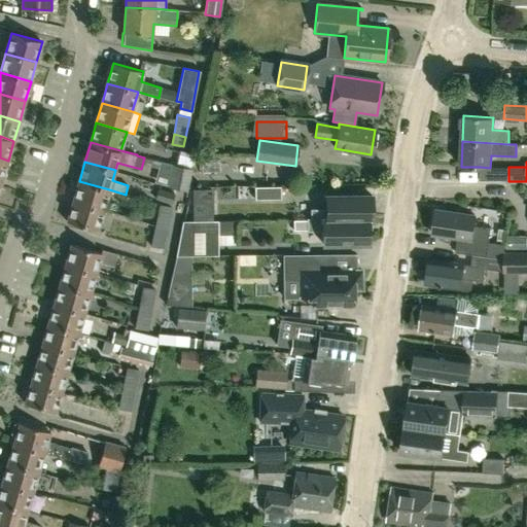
[(180,167),(172,165),(169,176),(166,186),(186,191),(191,170),(189,169),(180,166),(180,167)]
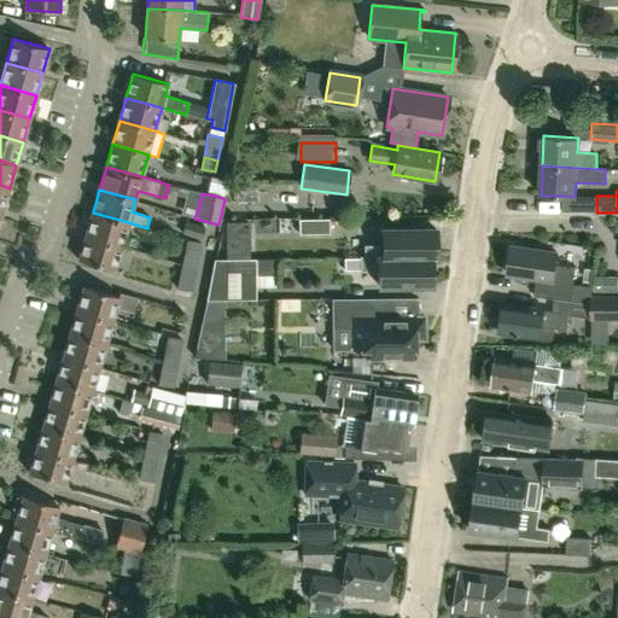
[(122,246),(128,222),(93,213),(86,237),(122,246)]
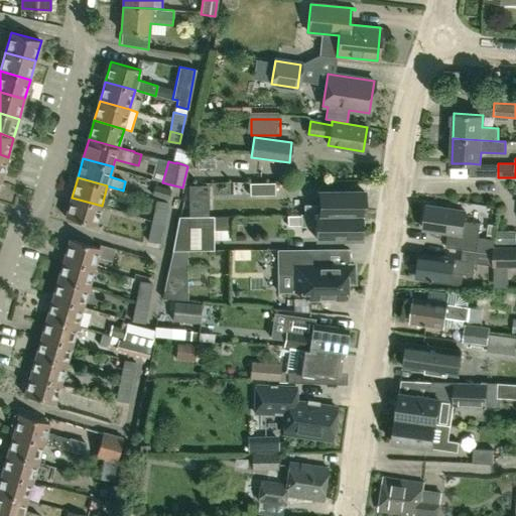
[(249,195),(274,195),(274,182),(249,182),(249,195)]
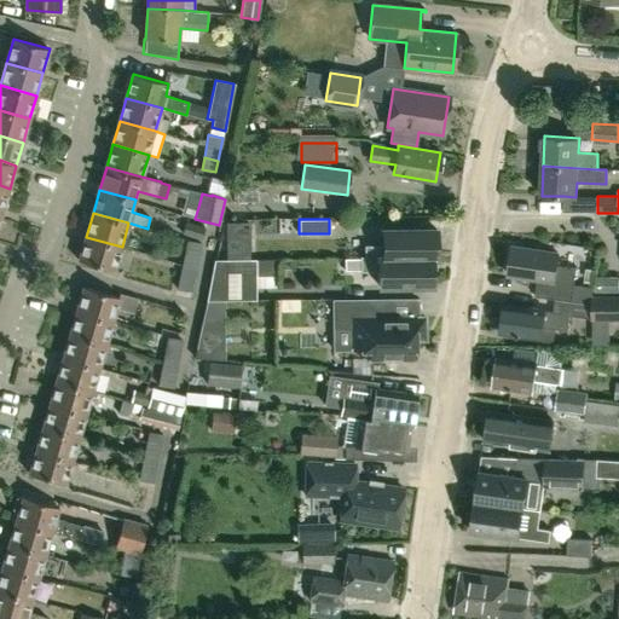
[(226,235),(250,235),(250,223),(226,223),(226,235)]
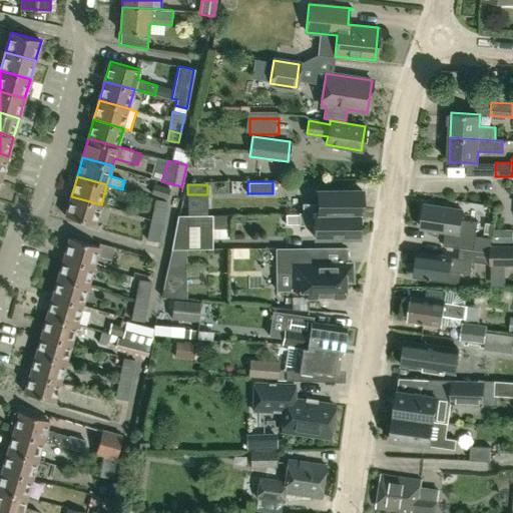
[(314,190),(314,203),(302,203),(303,211),(299,211),(299,213),(358,213),(359,214),(362,214),(362,190),(314,190)]
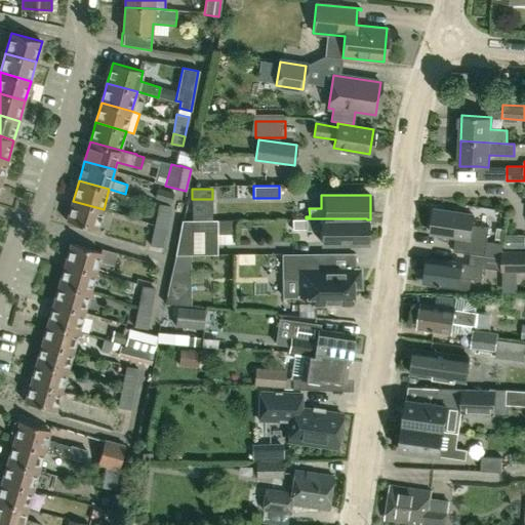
[(97,230),(104,209),(73,201),(68,221),(97,230)]
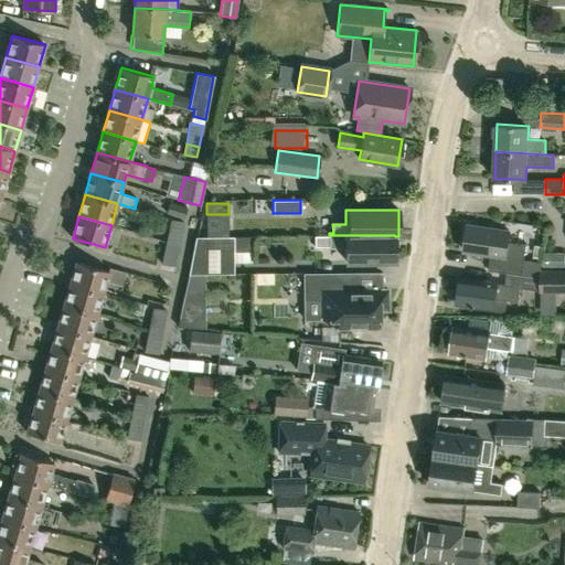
[(167,242),(179,245),(184,223),(171,220),(167,242)]
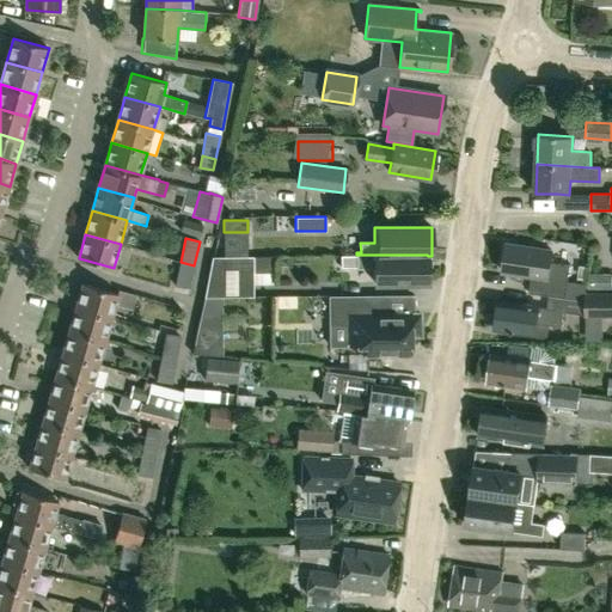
[(586,294),(587,283),(568,281),(570,264),(550,261),(551,250),(507,244),(503,271),(532,276),(530,293),(549,295),(585,300),(586,294)]
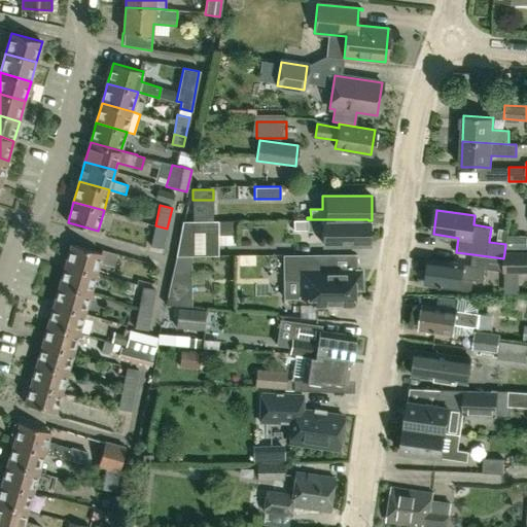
[(322,244),(369,243),(369,220),(367,219),(307,219),(293,220),(293,230),(307,229),(307,232),(322,231),(322,244)]
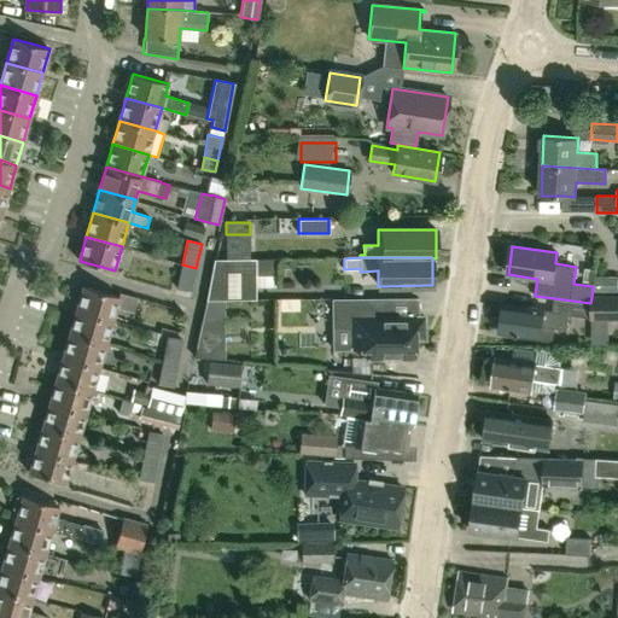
[(226,274),(255,274),(255,258),(225,260),(226,274)]
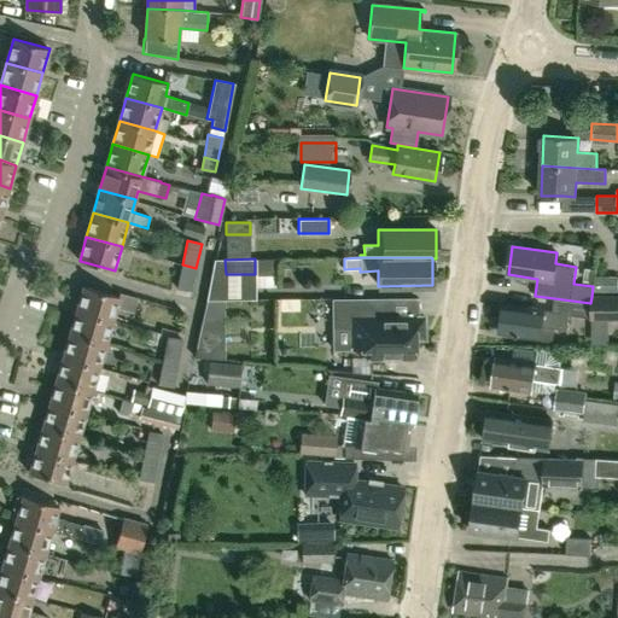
[(179,277),(193,279),(196,268),(182,264),(179,277)]
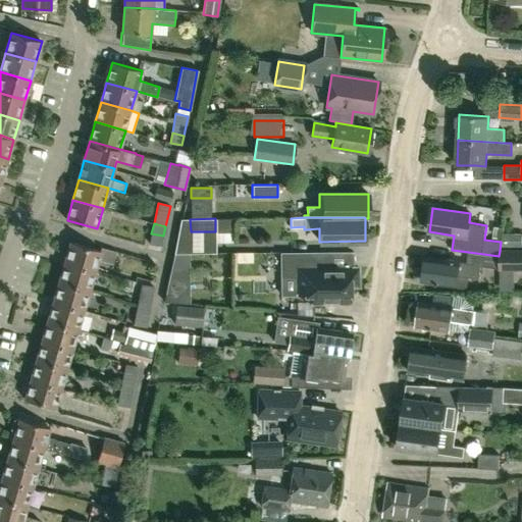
[(218,229),(218,243),(236,242),(235,228),(218,229)]
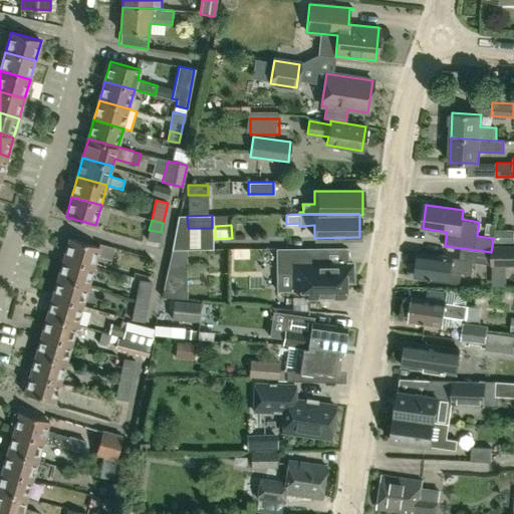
[(159,243),(161,232),(149,230),(147,240),(159,243)]
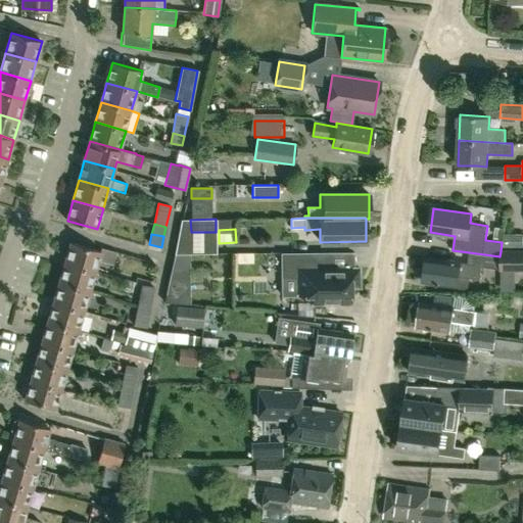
[(63,263),(94,271),(100,250),(69,242),(63,263)]
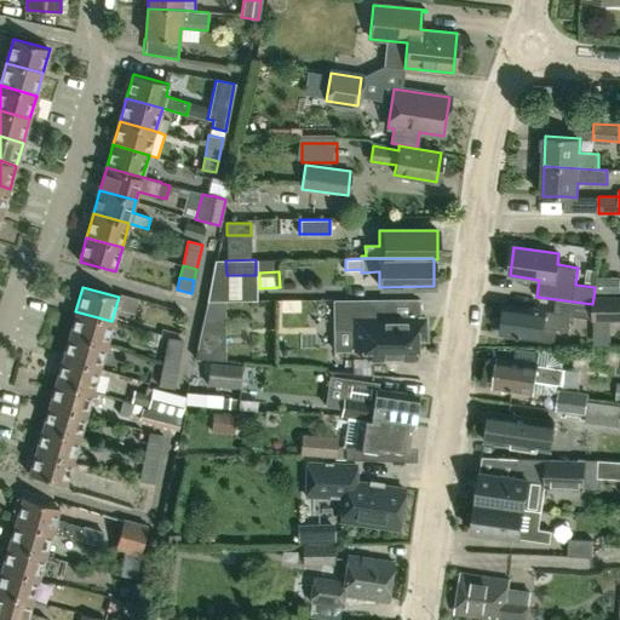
[(505,304),(500,334),(555,342),(556,328),(569,331),(572,315),(592,319),(619,317),(619,297),(593,298),(592,304),(556,299),(555,313),(546,311),(546,310),(505,304)]
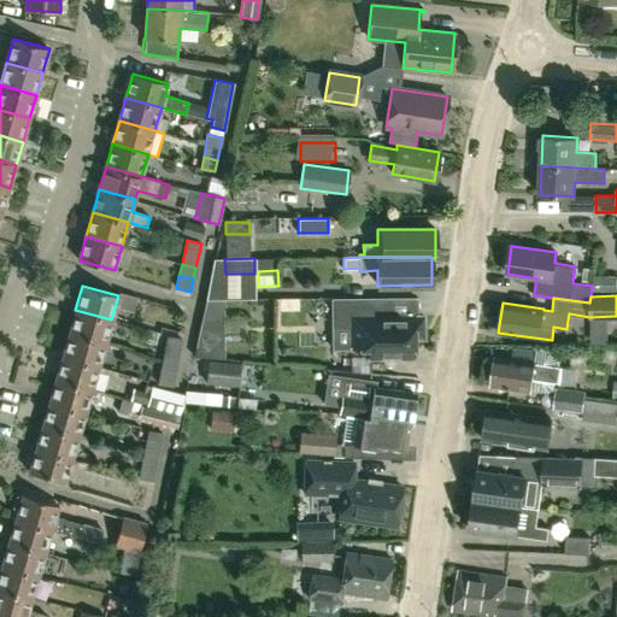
[(206,299),(201,319),(223,319),(223,299),(206,299)]
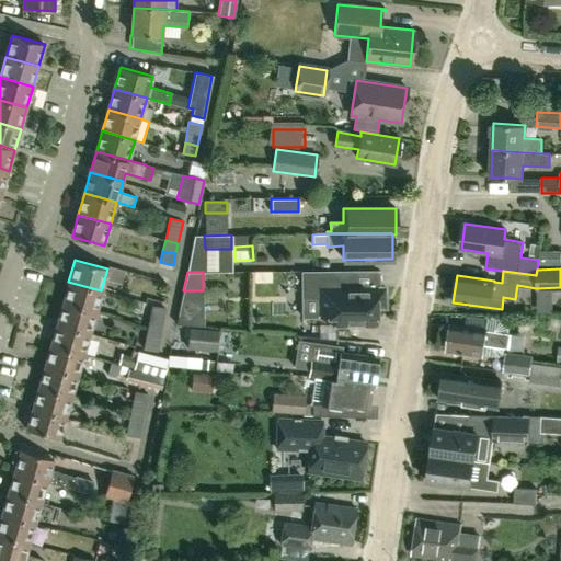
[(354,272),(301,272),(301,297),(319,297),(319,317),(334,317),(334,325),(376,325),(376,307),(385,307),(385,287),(355,288),(354,272)]
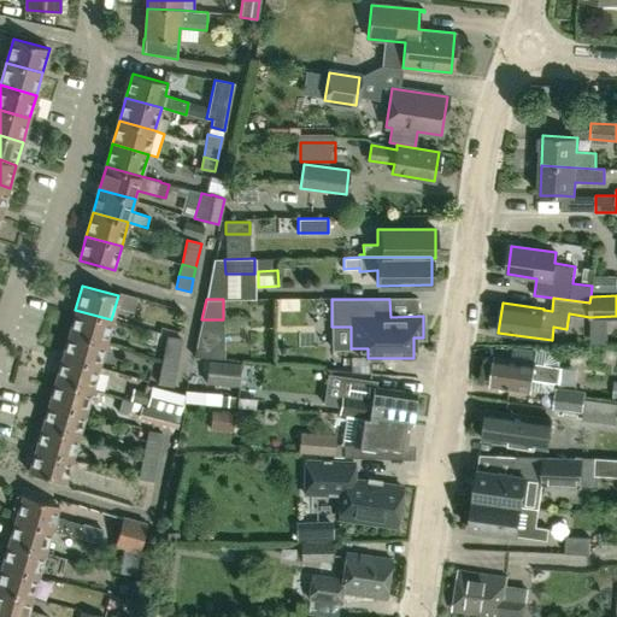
[(105,342),(111,319),(75,310),(69,333),(105,342)]
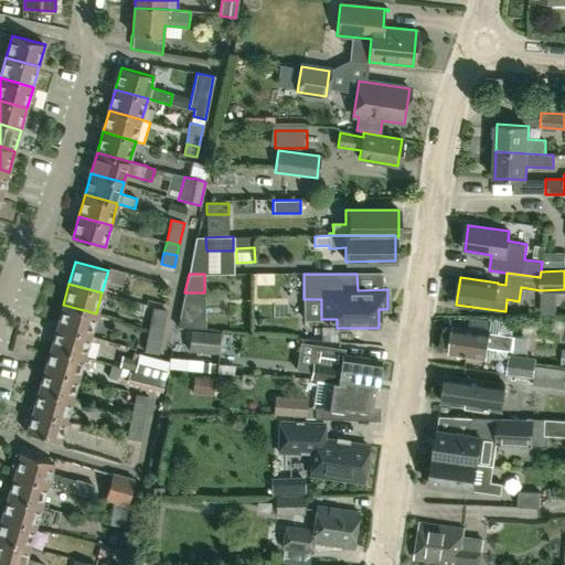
[(89,334),(96,313),(63,305),(56,326),(89,334)]
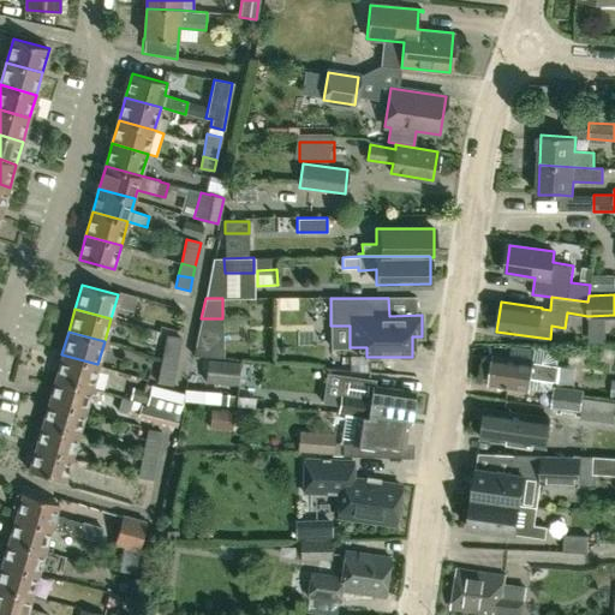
[(165,347),(178,350),(181,338),(167,335),(165,347)]
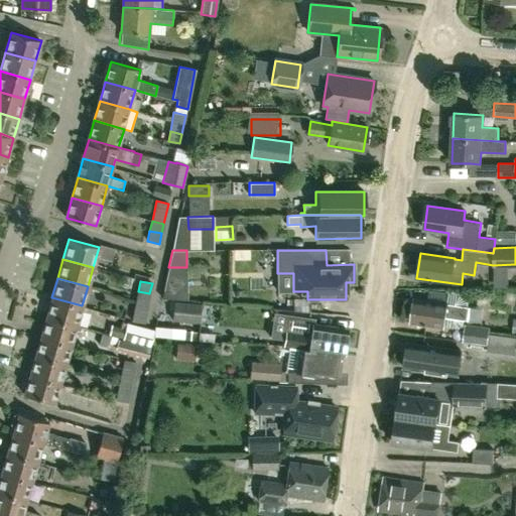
[(187,300),(187,283),(165,284),(162,298),(187,300)]
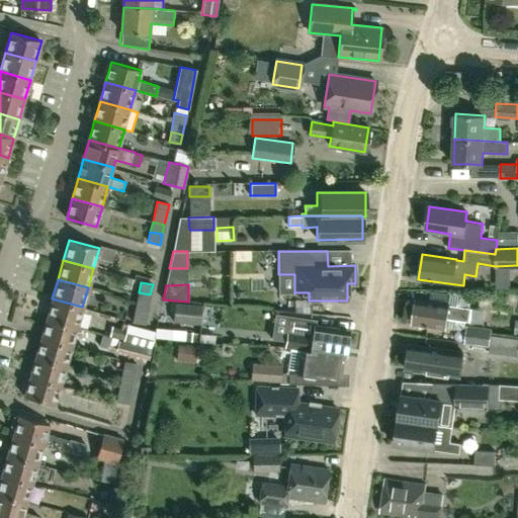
[(469,308),(470,298),(468,294),(450,291),(448,304),(415,298),(412,323),(446,328),(446,327),(460,329),(464,327),(465,320),(468,321),(468,322),(479,324),(483,321),(484,313),(481,310),(470,309),(470,308),(469,308)]
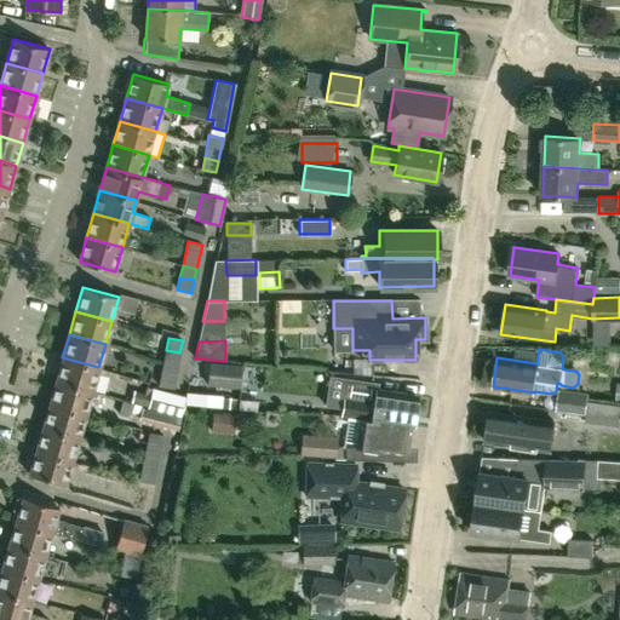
[(178,365),(179,352),(166,350),(164,361),(178,365)]
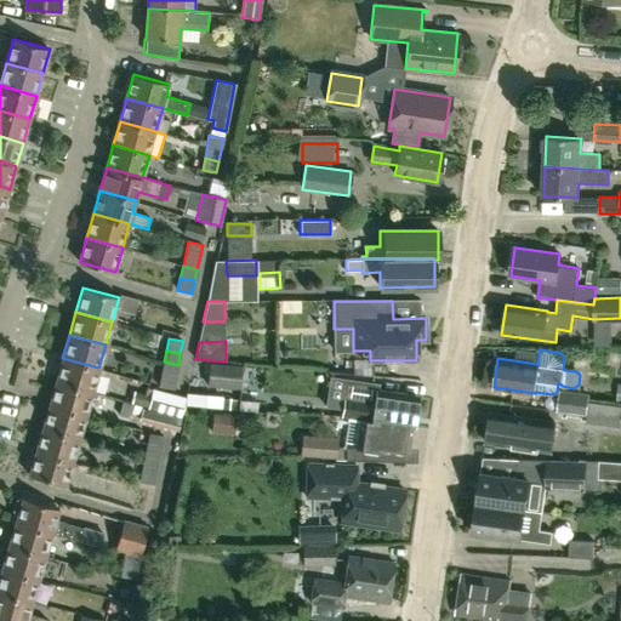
[(92,392),(98,368),(62,358),(56,381),(92,392)]
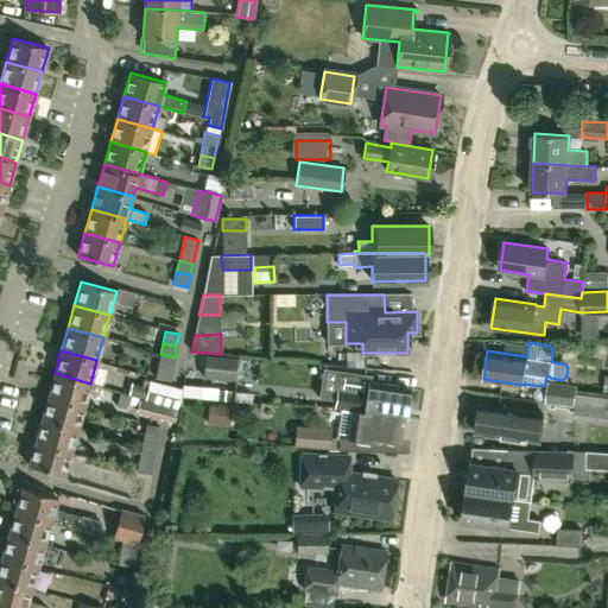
[(172,368),(175,358),(160,354),(158,366),(172,368)]
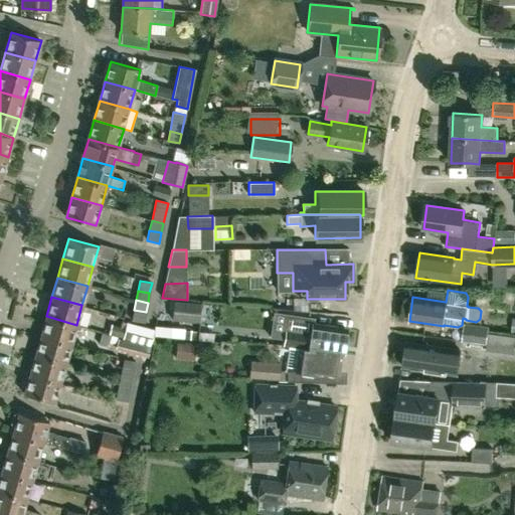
[(199,323),(201,303),(174,301),(171,320),(199,323)]
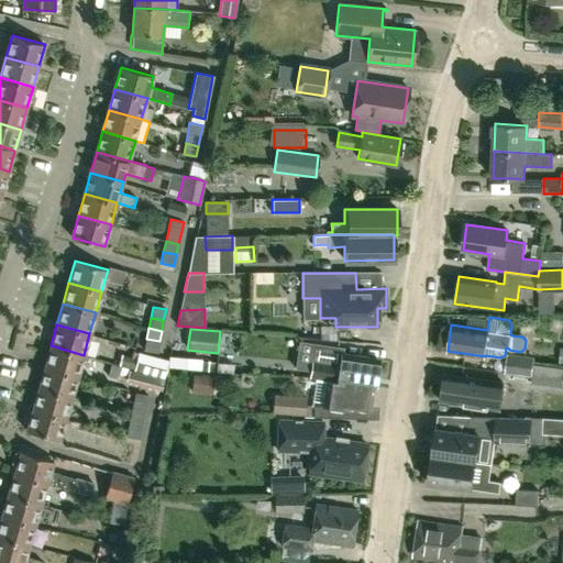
[(156,352),(159,341),(146,339),(144,350),(156,352)]
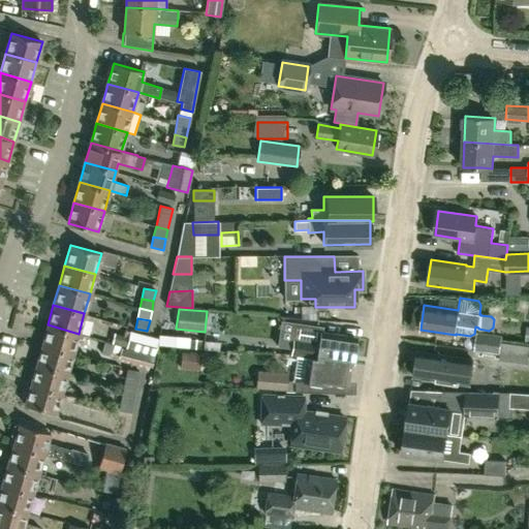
[(297,354),(352,363),(355,337),(321,332),(322,327),(297,322),(291,354),(297,354)]
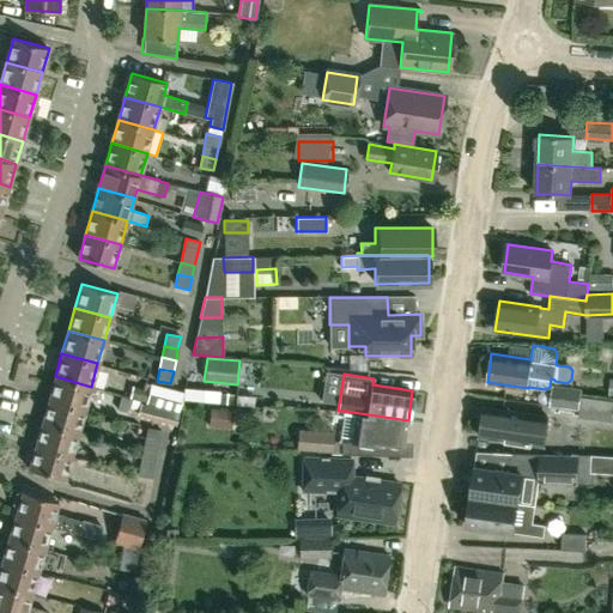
[(84,410),(91,387),(55,376),(48,399),(84,410)]
